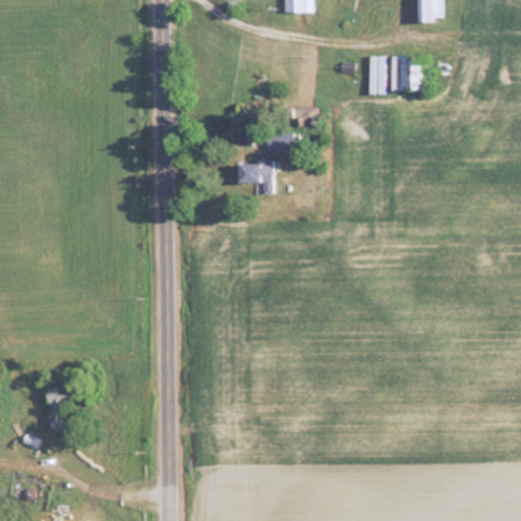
[(284,0),(285,10),(312,10),(311,0),(284,0)]
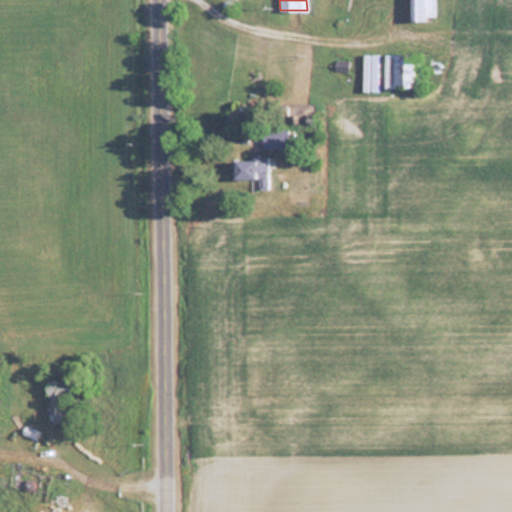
[(410,0),(410,19),(434,19),(434,0),(410,0)]
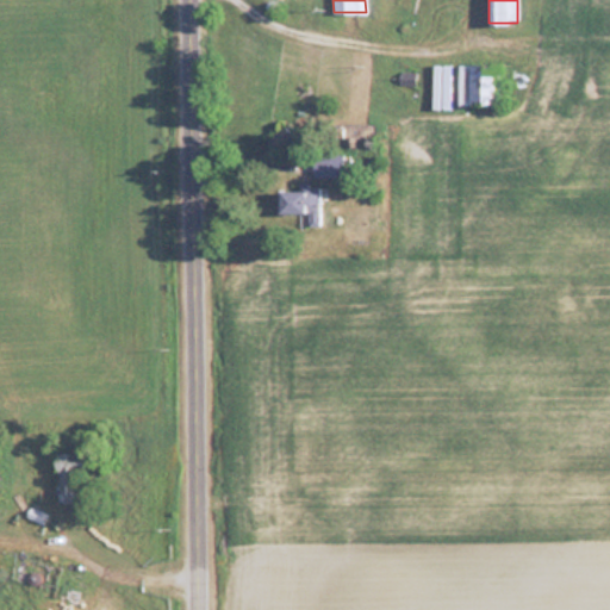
[(431,62),(431,104),(498,105),(498,63),(431,62)]
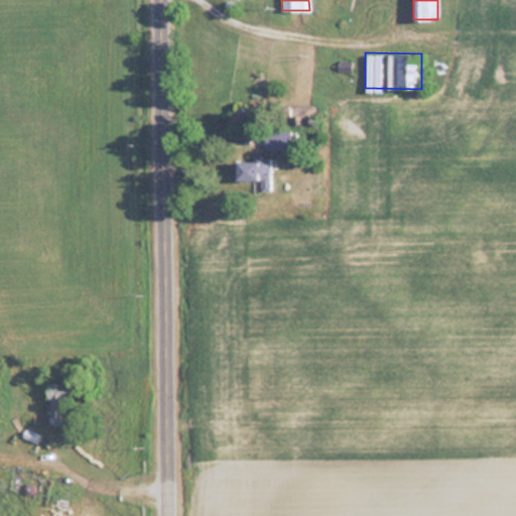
[(266,131),(266,148),(285,148),(285,131),(266,131)]
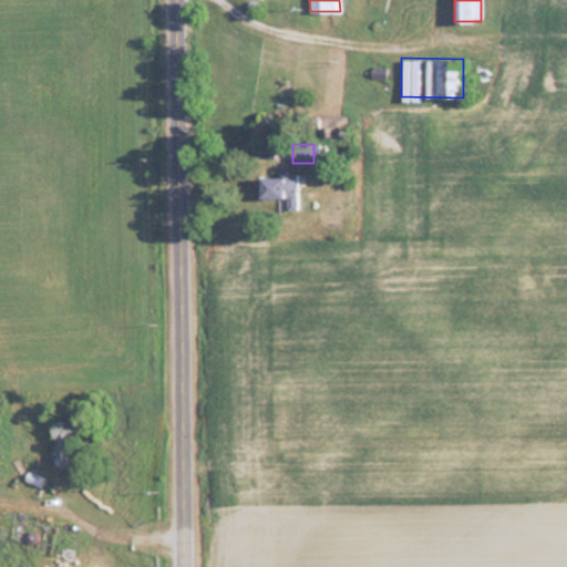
[(298,176),(259,176),(259,197),(286,197),(286,208),(298,208),(298,176)]
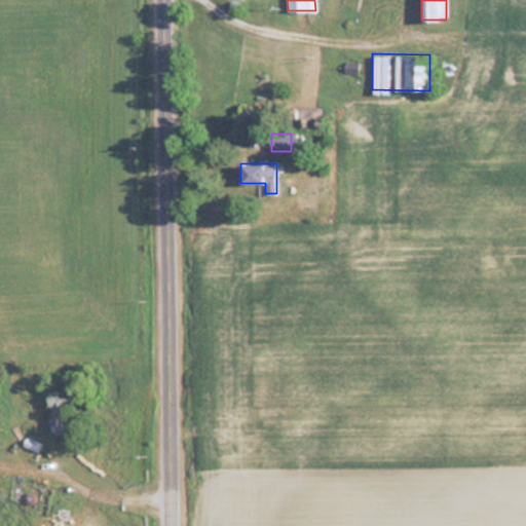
[(70,389),(48,389),(48,433),(70,433),(70,389)]
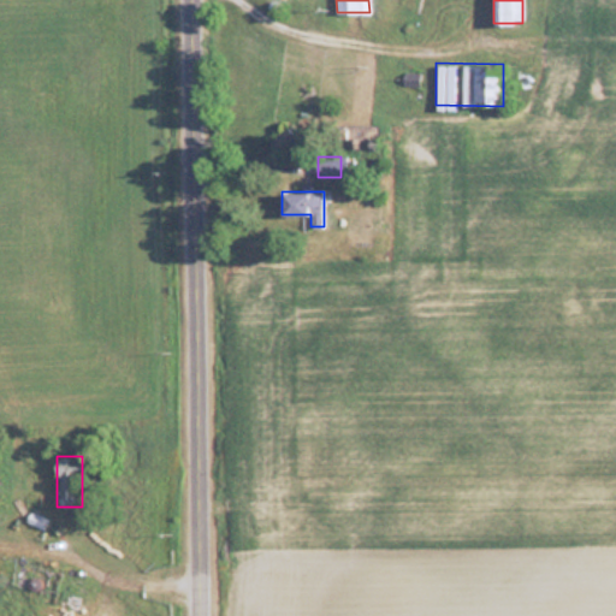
All buildings are outlined.
